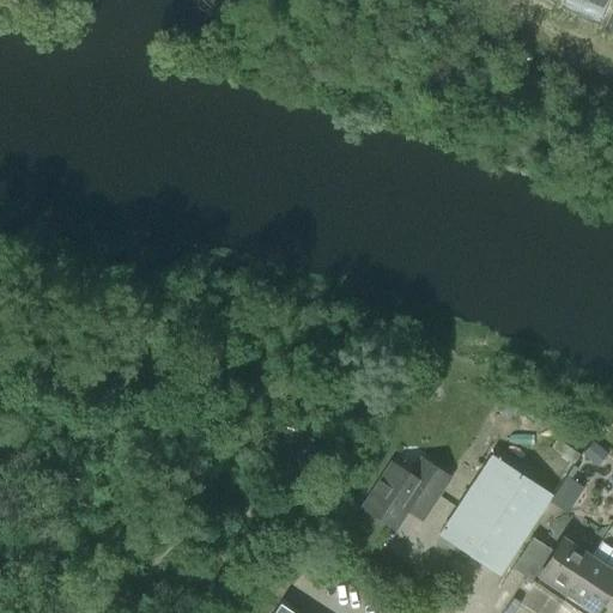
[(582,453),(595,463),(606,453),(594,441),(582,453)]
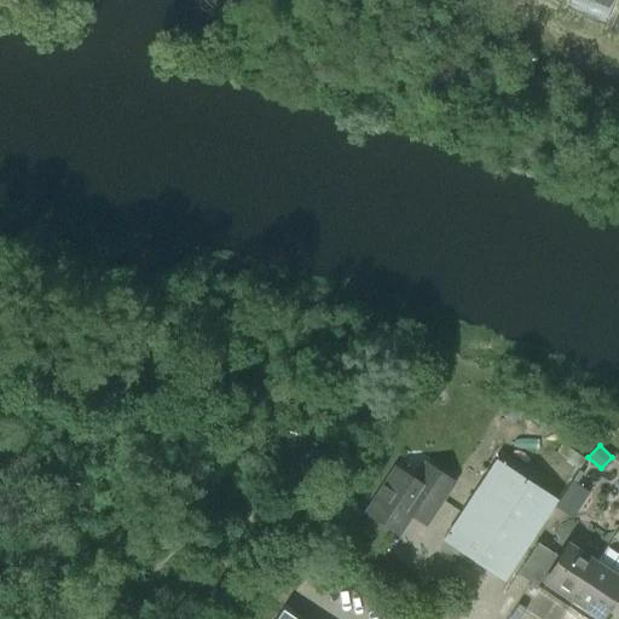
[(496,460),(443,539),(438,551),(481,566),(503,580),(556,499),(496,460)]
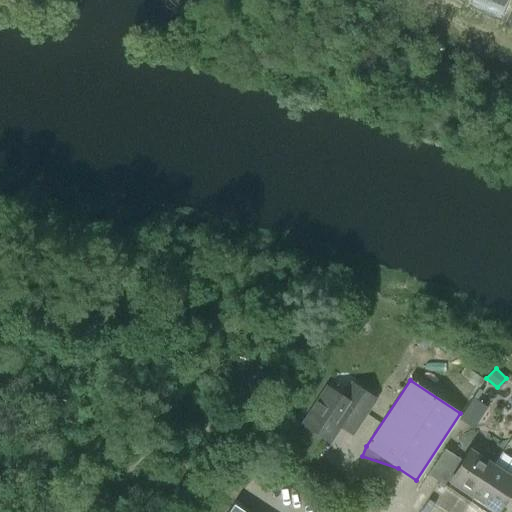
[(339,396),(327,388),(302,425),(328,442),(348,411),(360,419),(373,398),(352,384),(345,394),(339,396)]
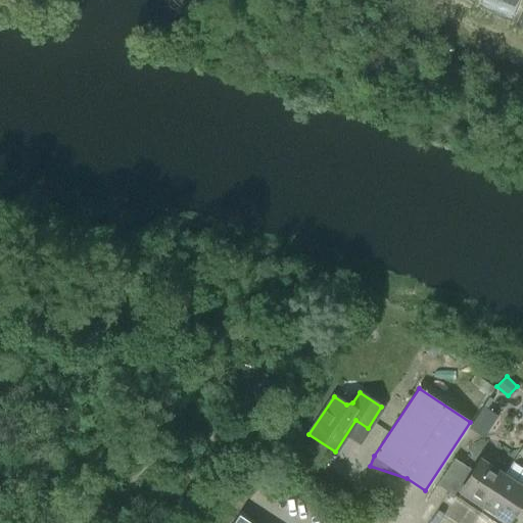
[(482,407),(470,425),(484,434),(496,415),(482,407)]
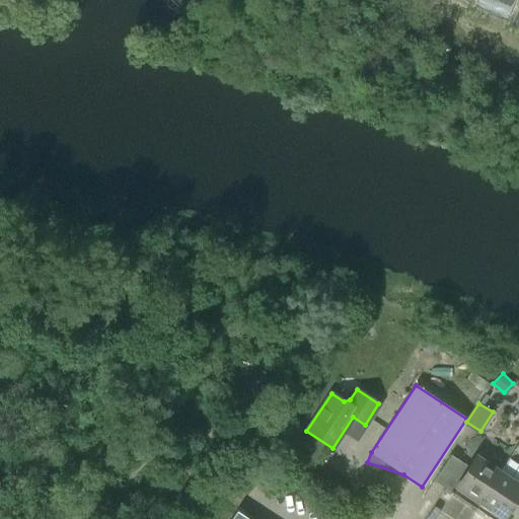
[(449,493),(474,509),(499,472),(477,457),(470,468),(450,455),(438,471),(457,485),(451,493),(449,492),(449,493)]
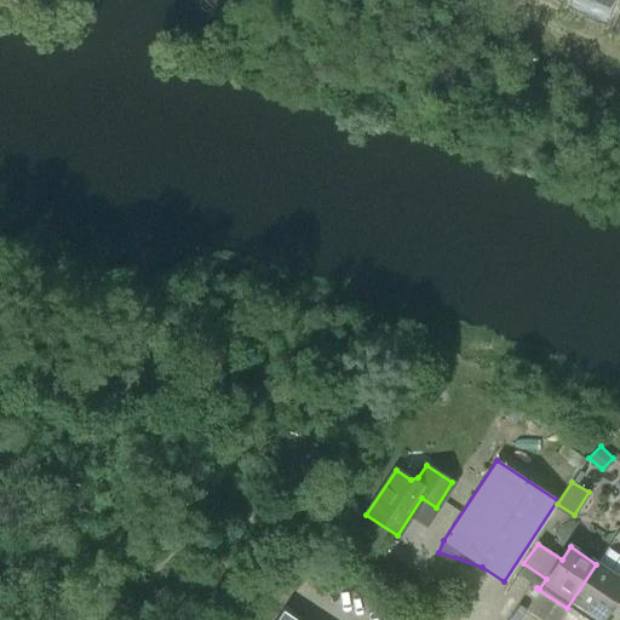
[(619,556),(607,547),(596,564),(567,608),(584,619),(598,619),(619,589),(619,579),(619,578),(619,556)]
